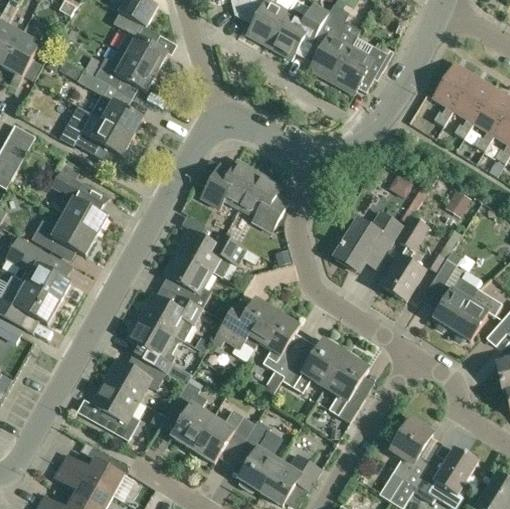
[(8,0),(6,4),(15,9),(20,0),(8,0)]
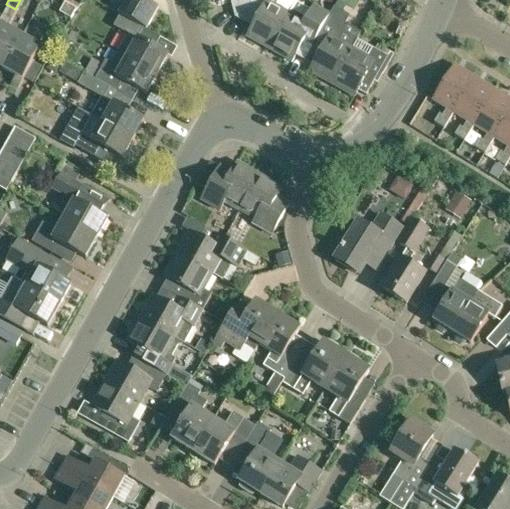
[(74,7),(64,0),(63,1),(59,9),(69,15),(74,7)]
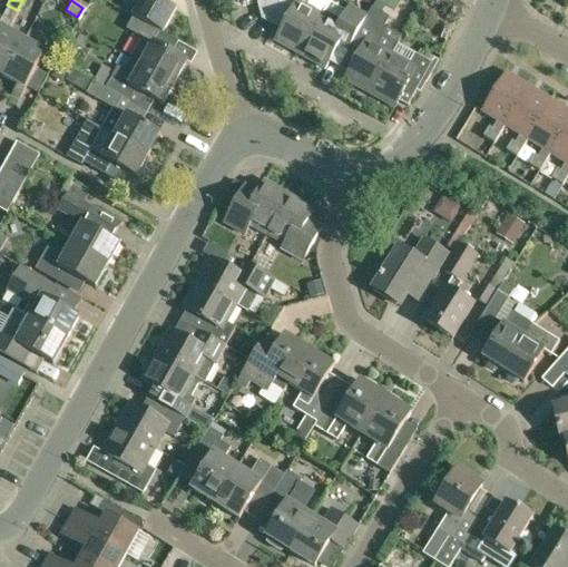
[(131,15),(160,31),(174,7),(164,1),(164,0),(137,0),(130,13),(131,15)]
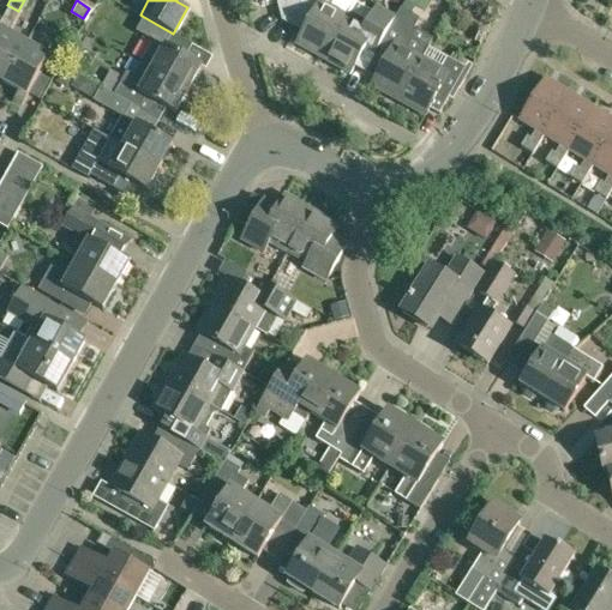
[(303,0),(301,1),(313,7),(294,41),(321,56),(345,13),(327,4),(329,0),(303,0)]
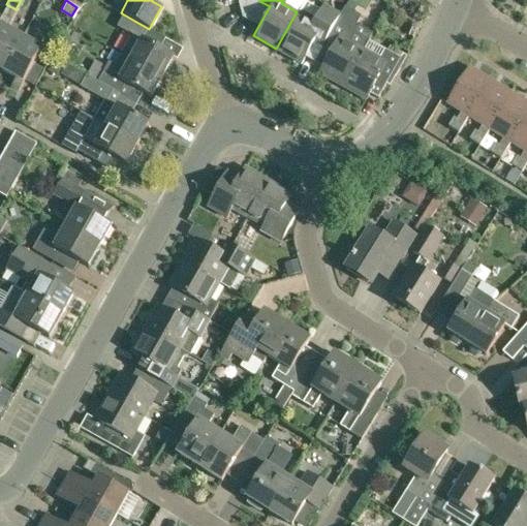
[(297,11),(276,49),(300,62),(307,49),(316,53),(322,41),(338,13),(321,4),(319,8),(304,0),(303,0),(297,11)]
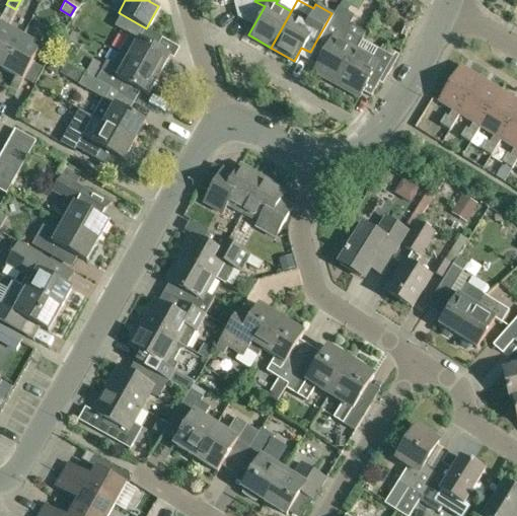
[(331,13),(316,41),(325,46),(311,70),(335,83),(355,47),(364,30),(348,21),(353,14),(345,10),(349,3),(344,0),(340,0),(331,13)]
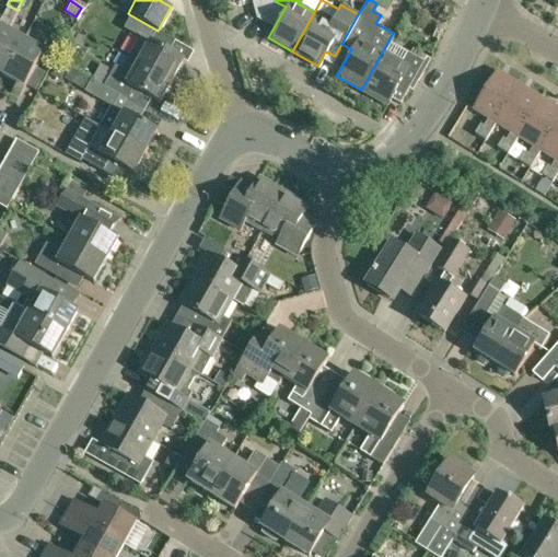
[(0,26),(3,21),(9,24),(16,10),(7,4),(0,15),(0,26)]
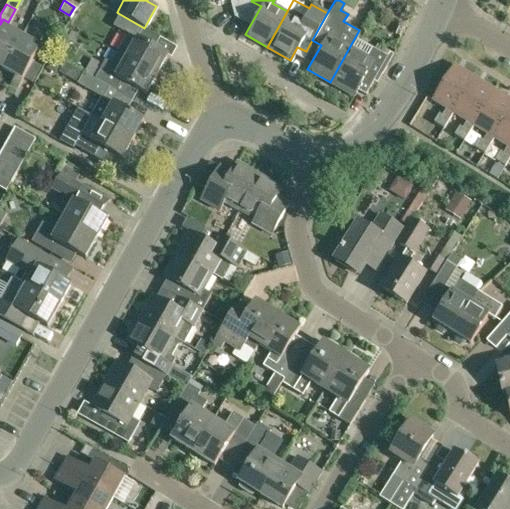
[(158,36),(144,28),(118,13),(112,25),(126,32),(115,51),(124,56),(155,73),(166,54),(152,46),(158,36)]
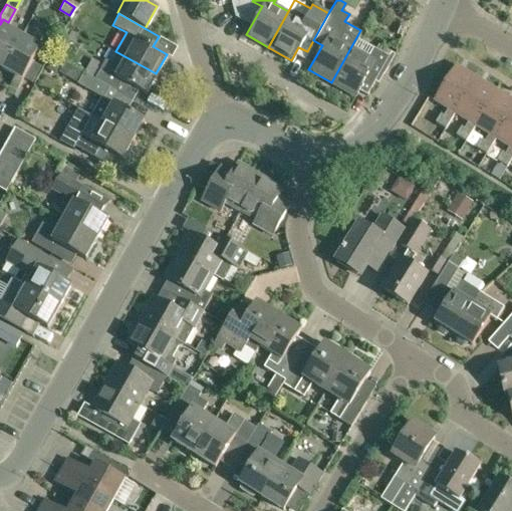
[(5,26),(8,22),(3,19),(0,24),(0,66),(1,67),(20,34),(5,26)]
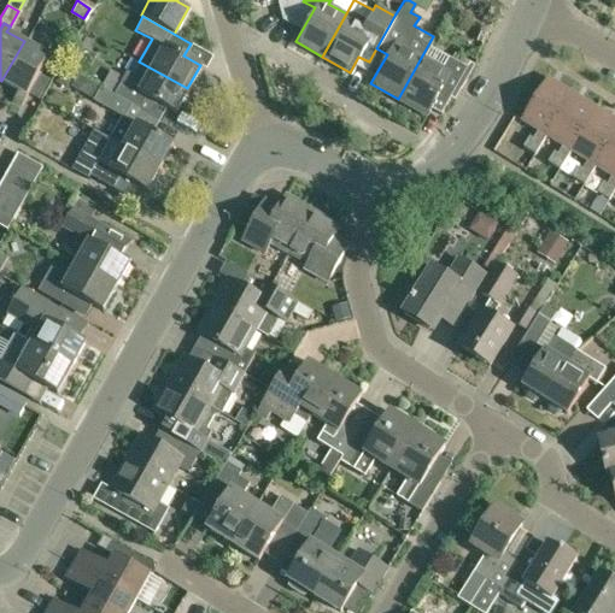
[(47,54),(24,41),(1,81),(17,89),(11,99),(19,104),(47,54)]
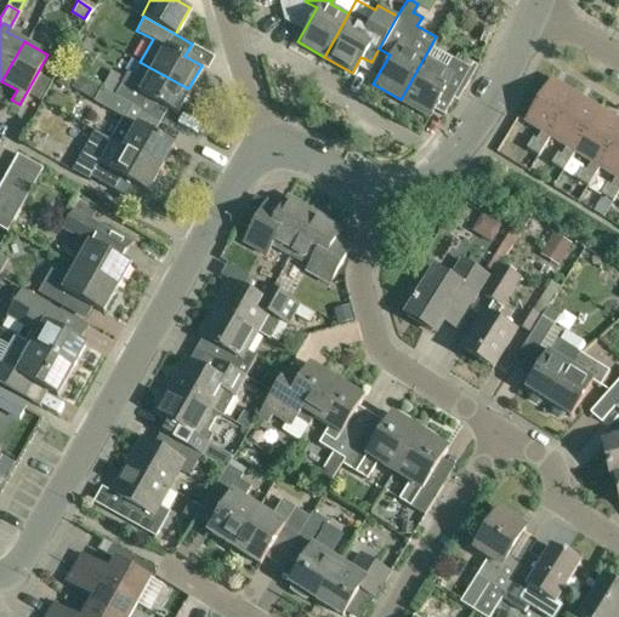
[(443,67),(425,56),(401,100),(429,114),(432,107),(442,113),(458,85),(463,87),(477,63),(471,61),(469,66),(449,55),(443,67)]
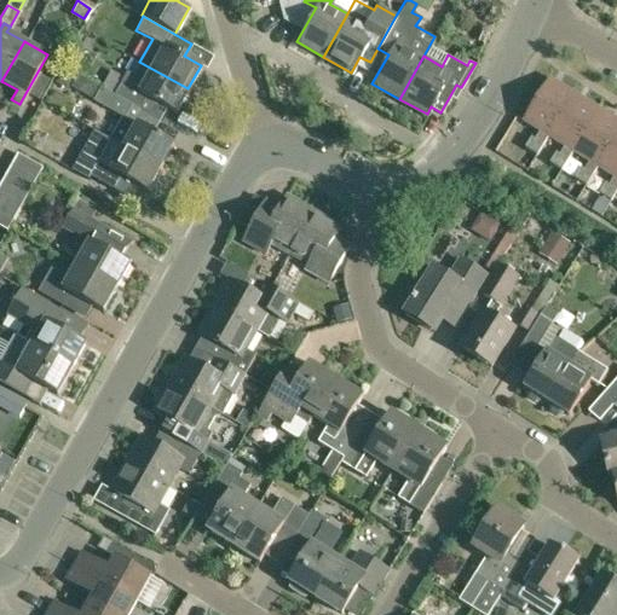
[(114,70),(104,88),(131,104),(138,108),(145,94),(174,111),(188,88),(150,68),(143,80),(139,79),(122,75),(114,70)]
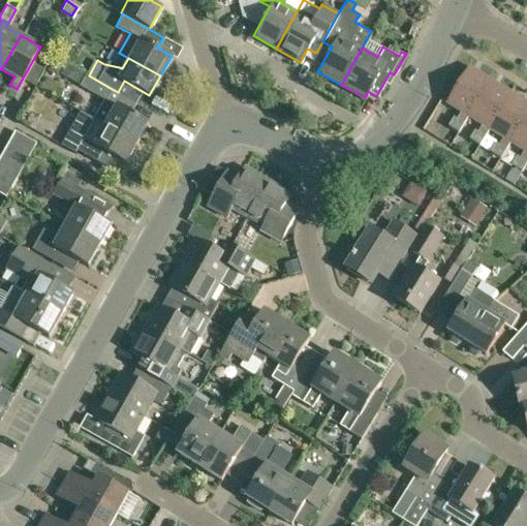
[(457,131),(467,115),(490,79),(467,64),(444,101),(460,111),(455,117),(453,116),(439,137),(446,143),(455,129),(457,131)]
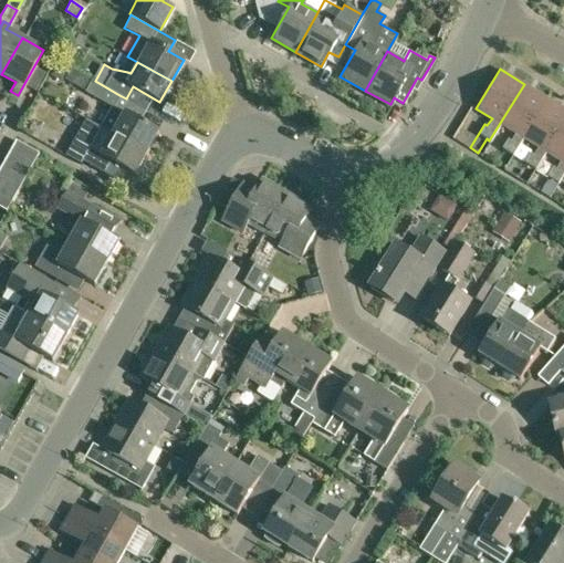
[(119,95),(95,81),(91,79),(83,91),(113,107),(119,95)]
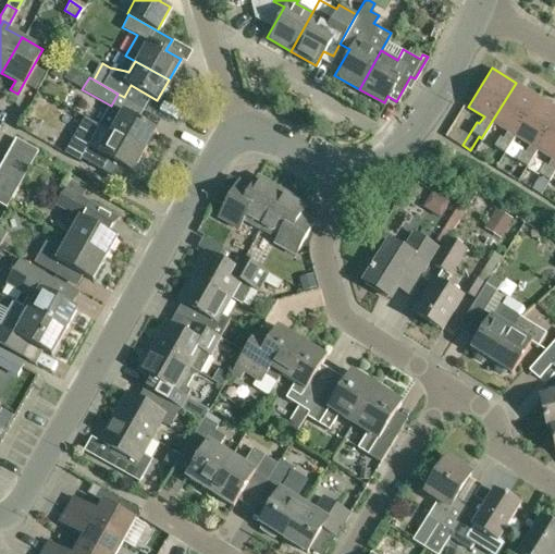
[(516,83),(492,121),(506,131),(502,137),(498,135),(493,145),(503,151),(514,135),(538,96),(516,83)]
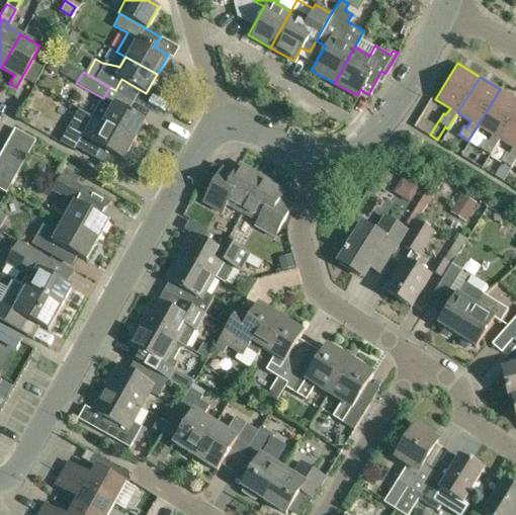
[(515,108),(515,99),(500,89),(478,125),(491,134),(487,141),(485,139),(479,148),(489,154),(498,138),(515,108)]
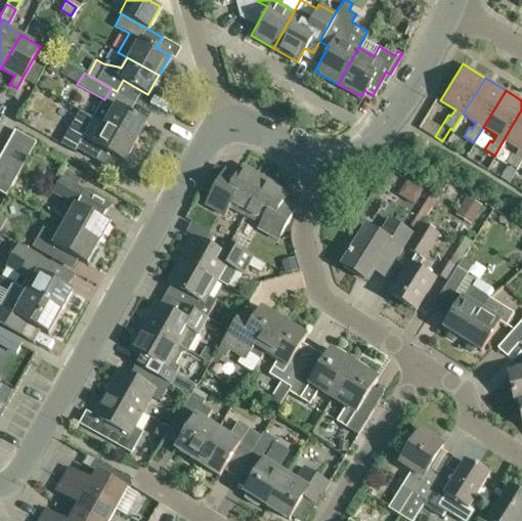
[(91,117),(134,141),(145,121),(114,103),(109,100),(104,107),(98,104),(91,117)]
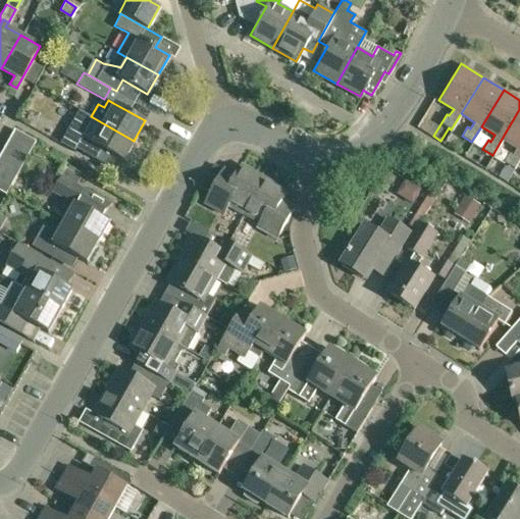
[(519,109),(502,139),(516,148),(512,154),(509,153),(503,161),(513,167),(519,156),(519,109)]
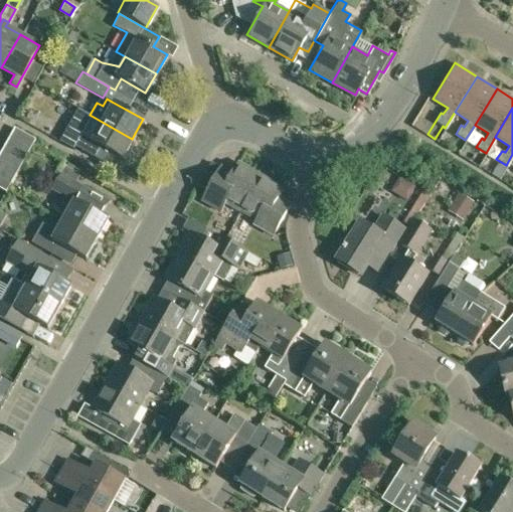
[(132,139),(90,115),(73,145),(98,158),(104,148),(121,158),(132,139)]
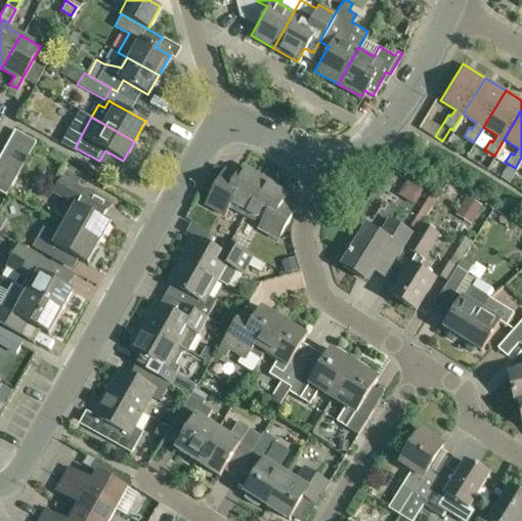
[(7,139),(29,150),(35,140),(13,128),(7,139)]
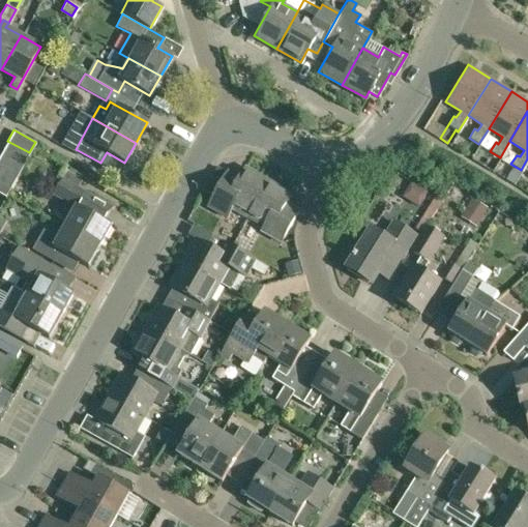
[(29,152),(7,141),(1,151),(23,164),(29,152)]
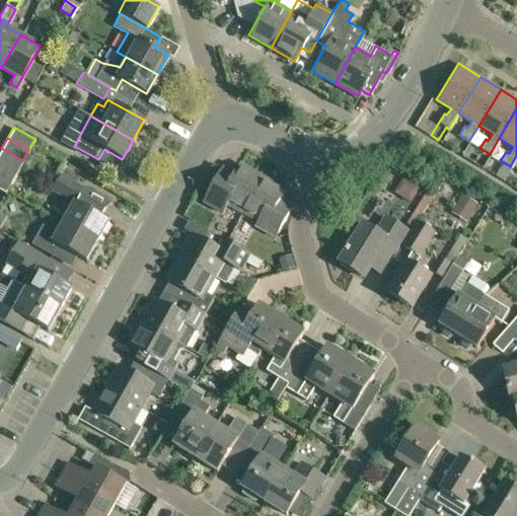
[(22,160),(1,148),(0,150),(0,160),(16,170),(22,160)]
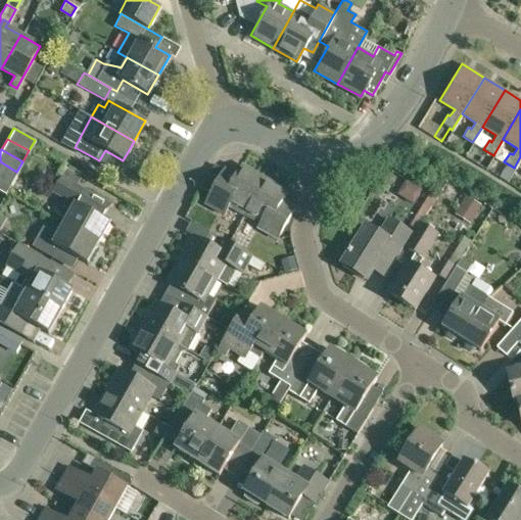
[(0,176),(10,182),(16,172),(0,161),(0,176)]
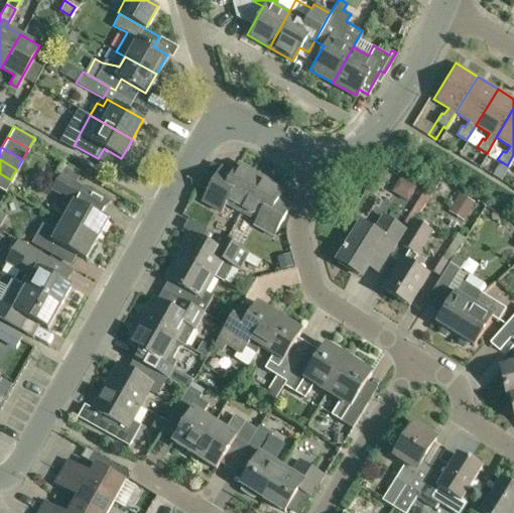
[(240,211),(260,174),(237,162),(231,172),(221,166),(203,200),(220,209),(225,202),(240,211)]
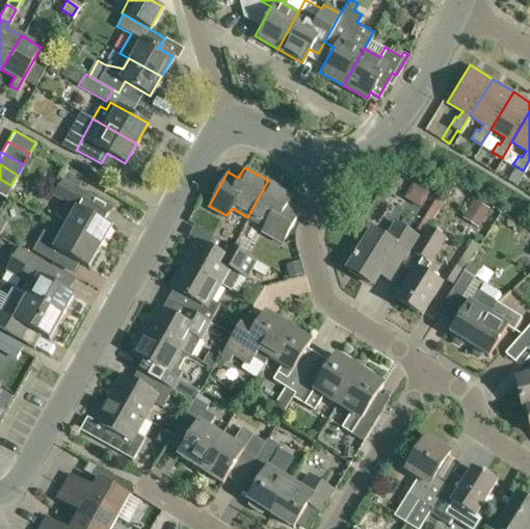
[(10,185),(0,179),(0,193),(4,196),(10,185)]
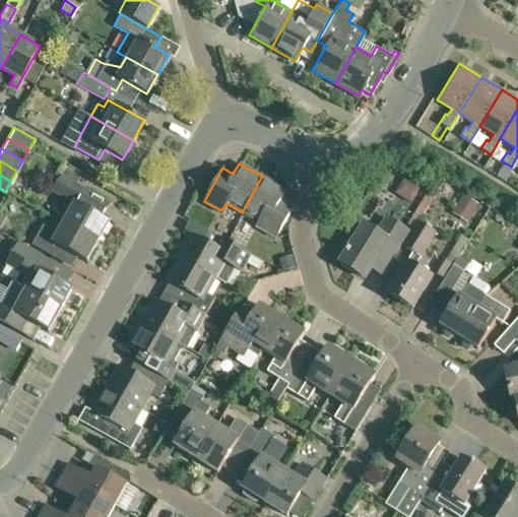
[(62,221),(96,241),(108,220),(76,203),(84,189),(60,176),(52,190),(62,195),(59,200),(68,210),(62,221)]
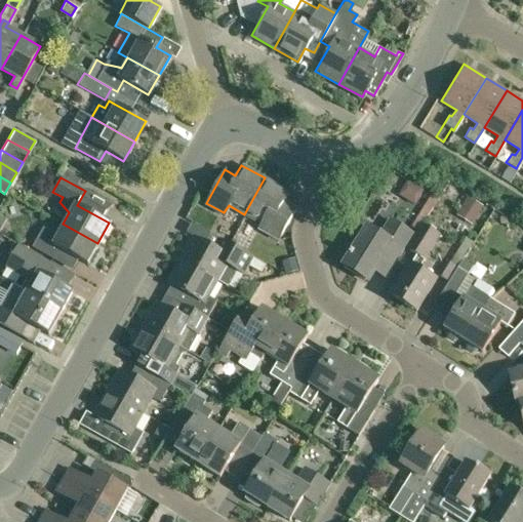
[(265,177),(244,214),(259,223),(257,227),(278,238),(294,208),(282,201),(287,191),(265,177)]
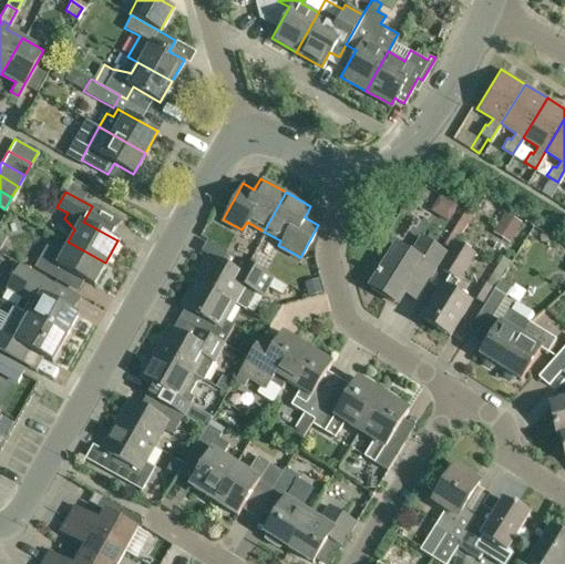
[(439,209),(455,216),(462,202),(445,194),(439,209)]
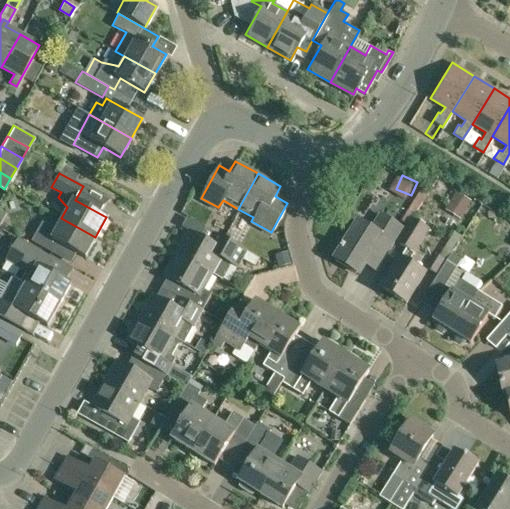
[(406,223),(410,217),(425,193),(419,189),(400,220),(406,223)]
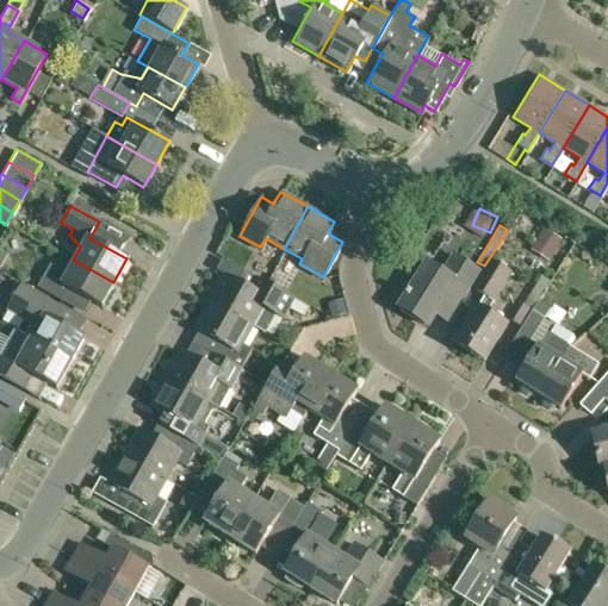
[(563,262),(578,239),(559,226),(544,249),(563,262)]
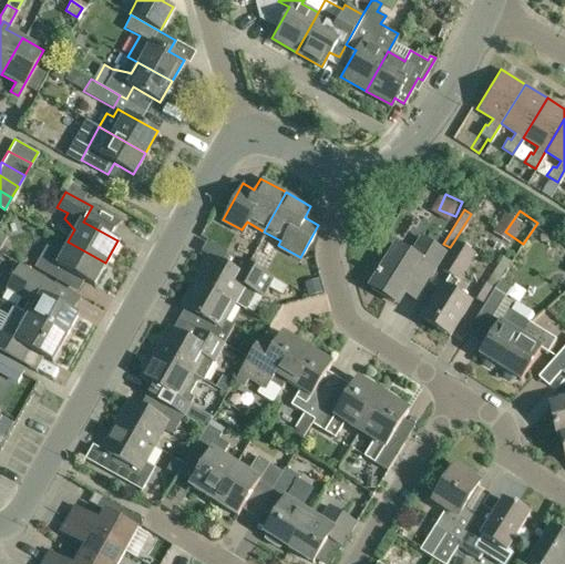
[(423,280),(443,250),(420,236),(409,255),(393,245),(369,285),(396,301),(412,274),(423,280)]
